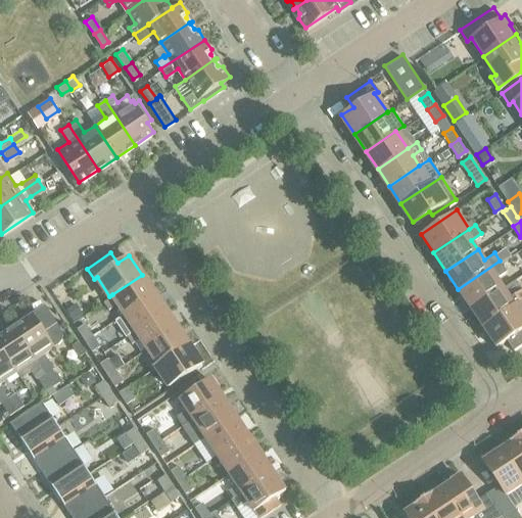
[(458,289),(470,307),(503,286),(495,276),(506,270),(500,261),(458,289)]
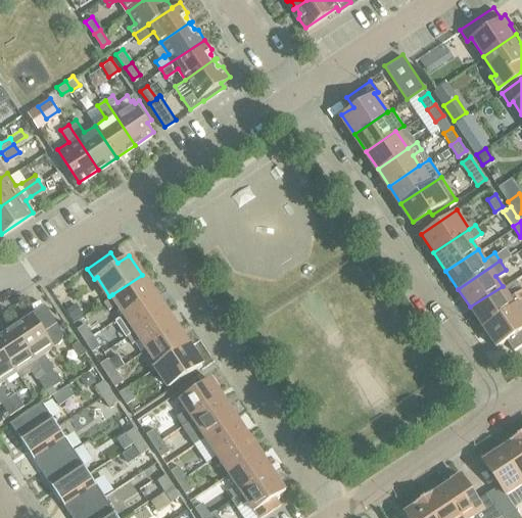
[(116,301),(124,312),(153,291),(142,275),(112,294),(109,296),(102,300),(107,308),(116,301)]
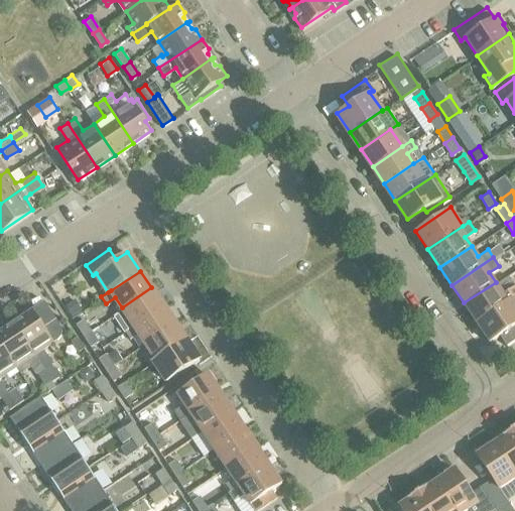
[(464,302),(476,322),(511,298),(514,294),(514,285),(503,293),(496,282),(464,302)]
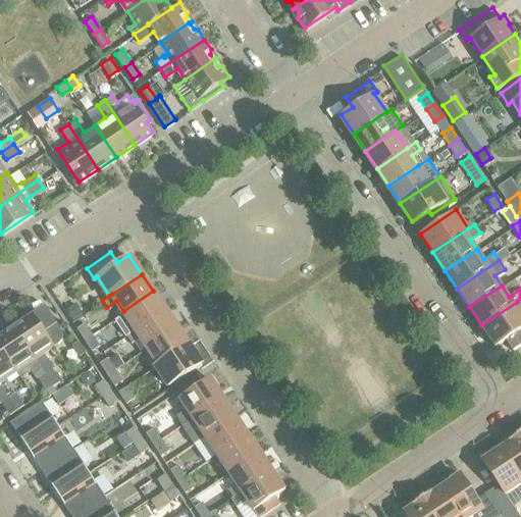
[(123,311),(114,318),(126,333),(135,328),(165,308),(153,291),(123,311)]
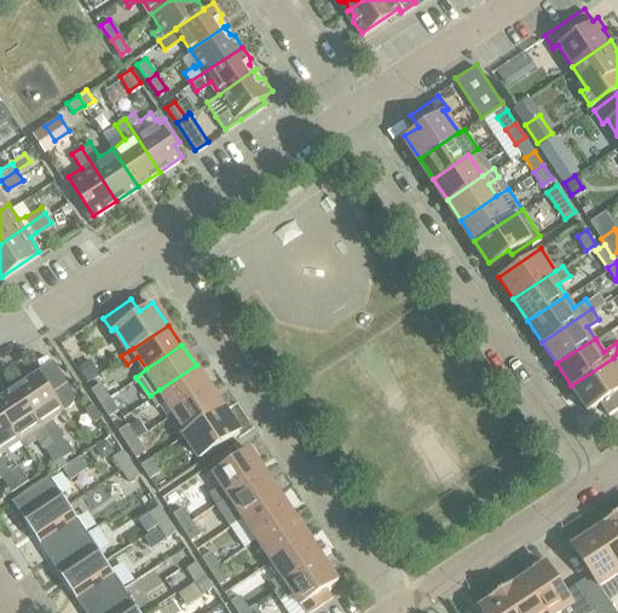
[(86,358),(75,365),(85,380),(96,372),(86,358)]
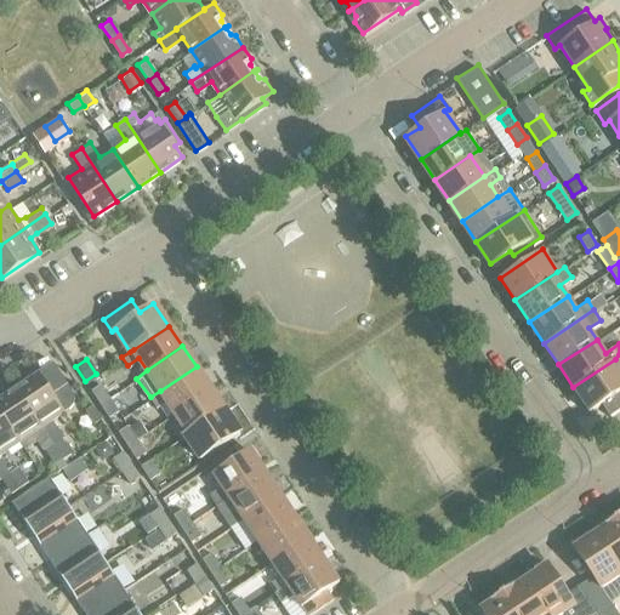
[(619,366),(615,359),(573,387),(589,409),(599,400),(609,414),(619,405),(619,366)]
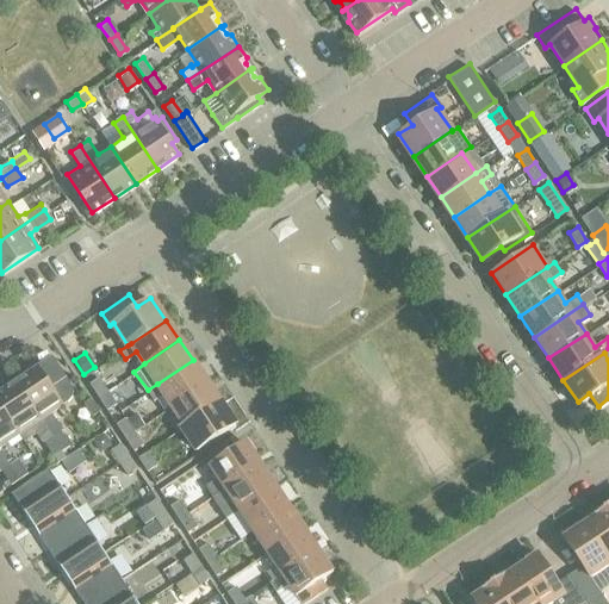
[(163,392),(172,404),(206,380),(193,360),(157,384),(148,390),(153,399),(163,392)]
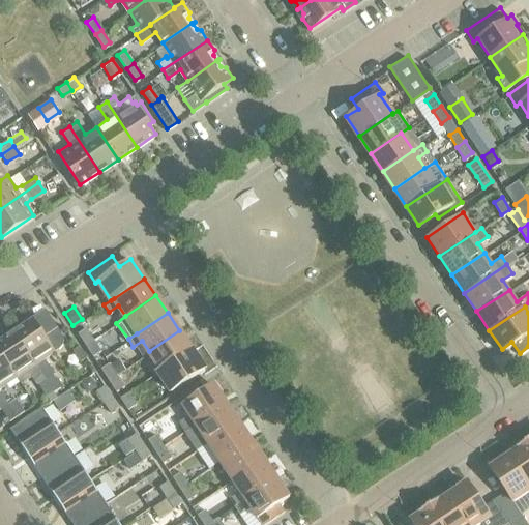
[(32,317),(13,330),(35,362),(45,377),(53,389),(61,384),(53,372),(54,371),(43,356),(58,347),(61,343),(62,338),(61,332),(56,325),(48,331),(43,334),(32,317)]
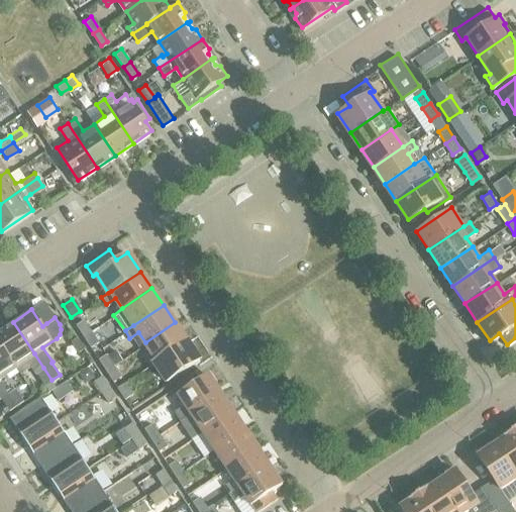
[(75,323),(83,334),(91,329),(83,318),(75,323)]
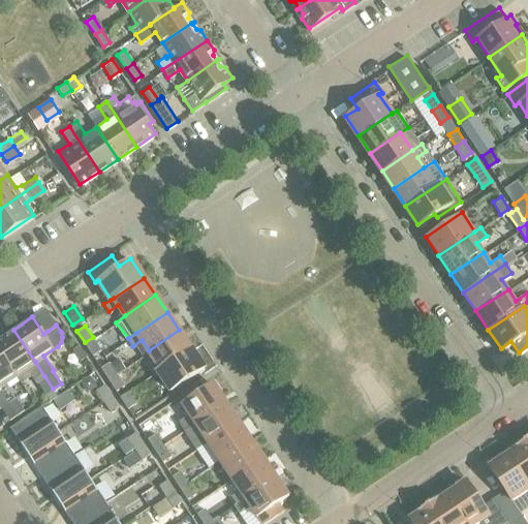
[(13,330),(0,337),(0,349),(17,374),(35,362),(13,330)]
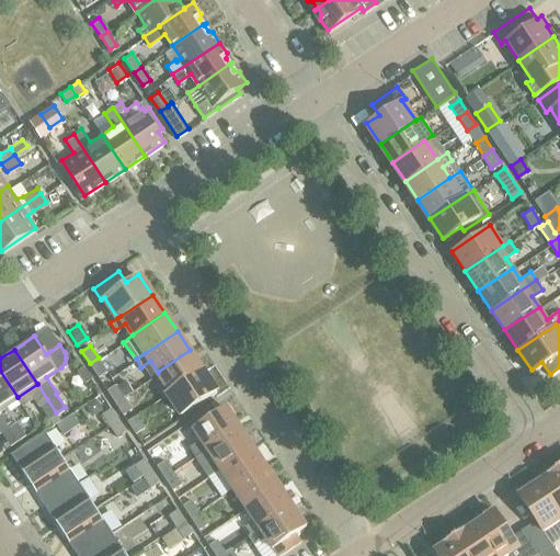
[(158,372),(169,389),(170,390),(202,369),(190,350),(158,372)]
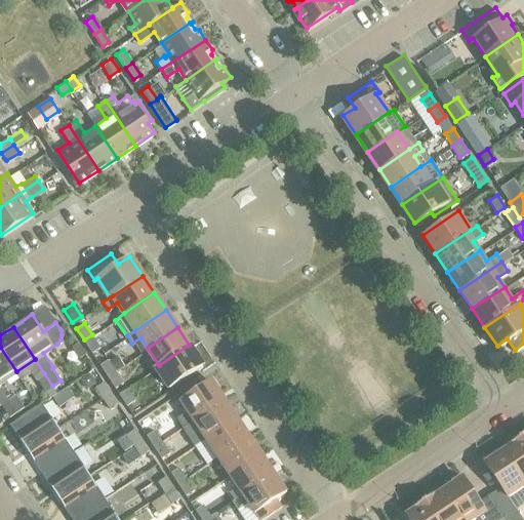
[(92,334),(84,340),(91,351),(99,346),(92,334)]
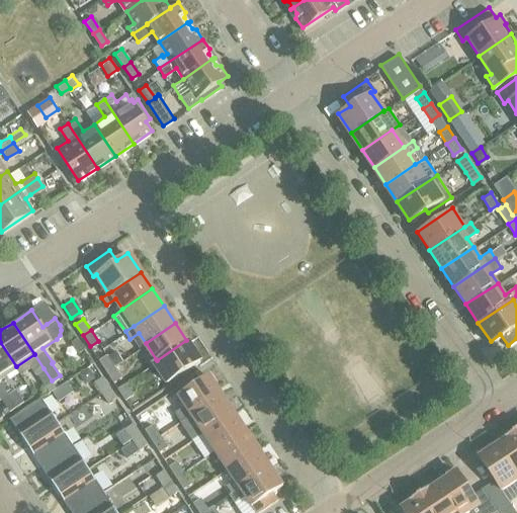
[(157,360),(156,359),(154,361),(167,380),(198,359),(186,340),(157,360)]
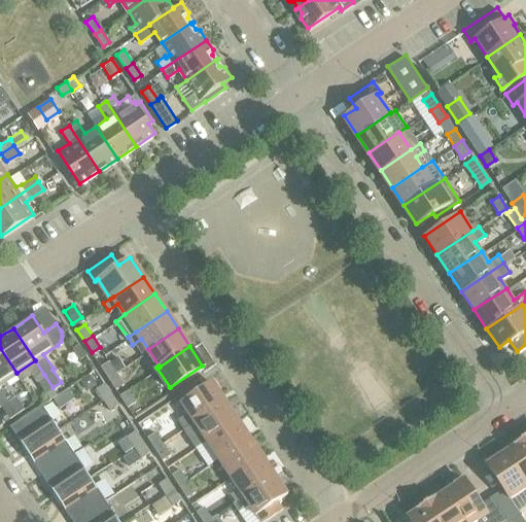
[(0,382),(16,373),(0,348),(0,382)]
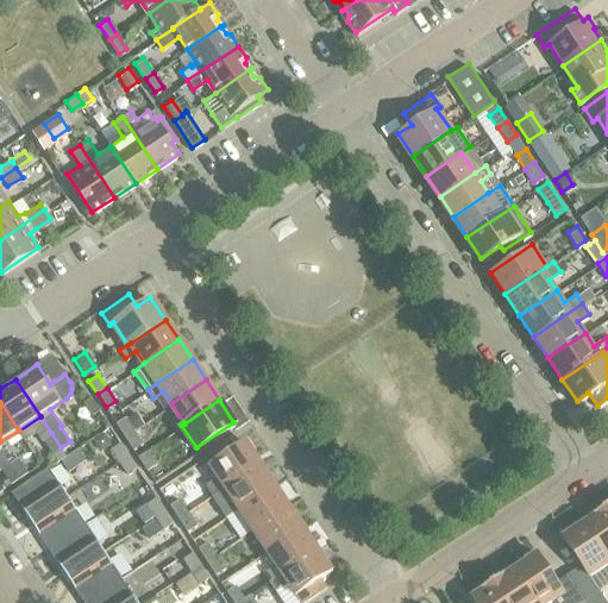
[(136,409),(125,416),(133,428),(143,421),(136,409)]
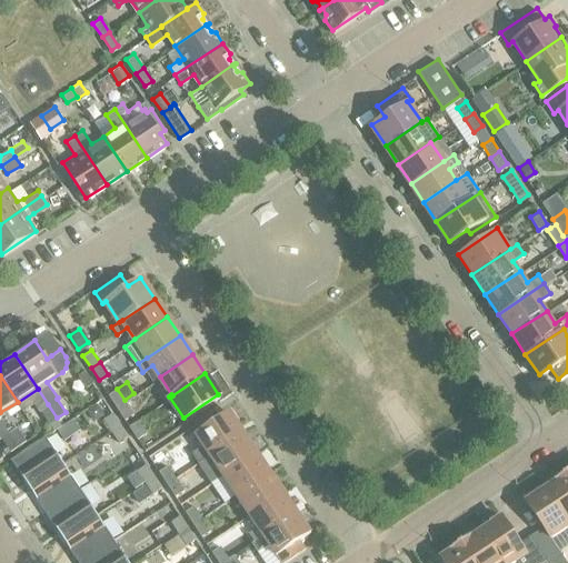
[(116,388),(107,393),(116,405),(125,400),(117,389),(116,388)]
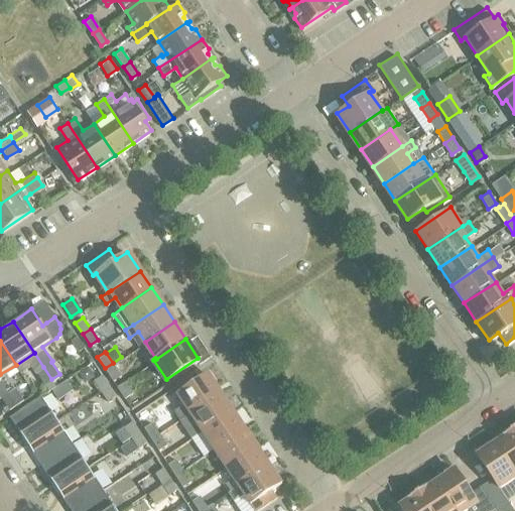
[(113,363),(105,368),(112,379),(120,374),(113,363)]
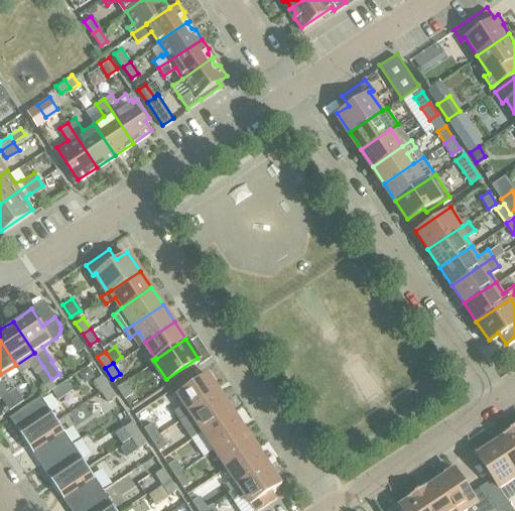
[(87,365),(78,371),(82,378),(86,378),(93,375),(87,365)]
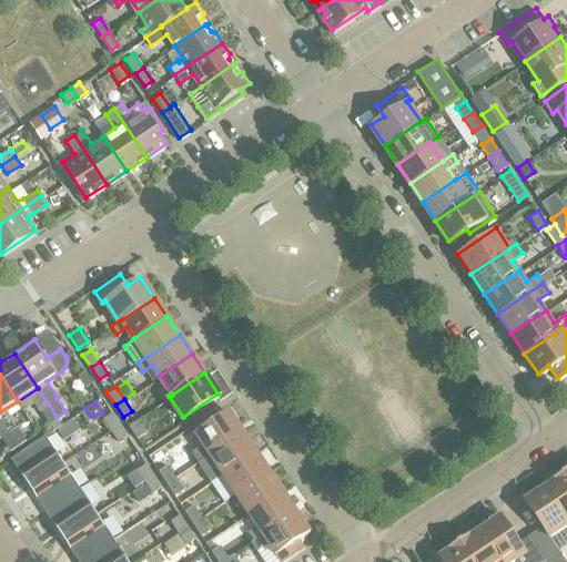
[(49,421),(57,417),(48,404),(40,408),(49,421)]
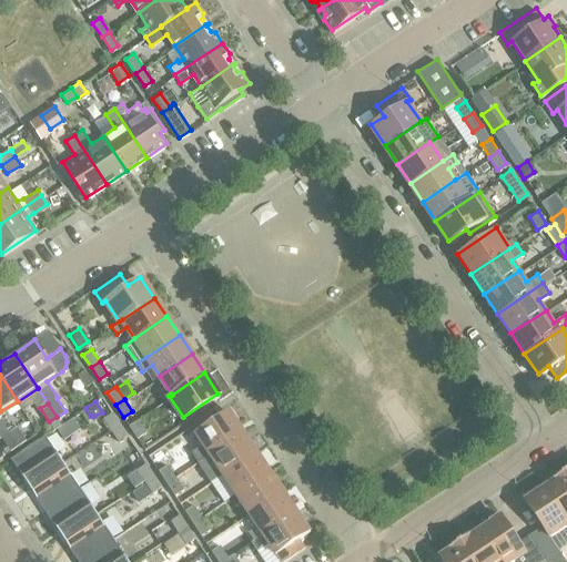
[(201,442),(190,450),(198,460),(208,453),(241,430),(228,410),(194,432),(201,442)]
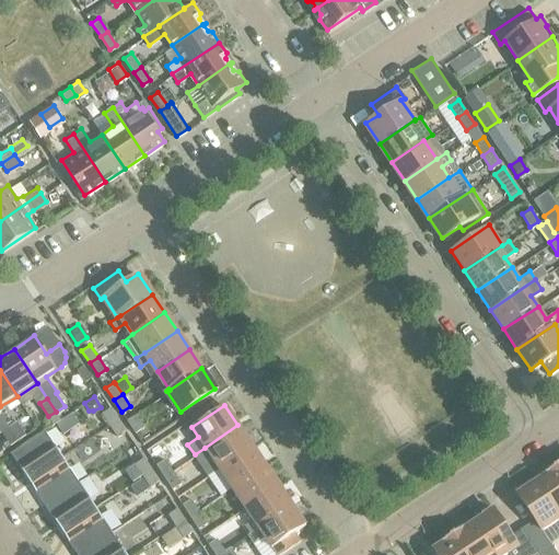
[(101,411),(109,423),(116,417),(109,406),(101,411)]
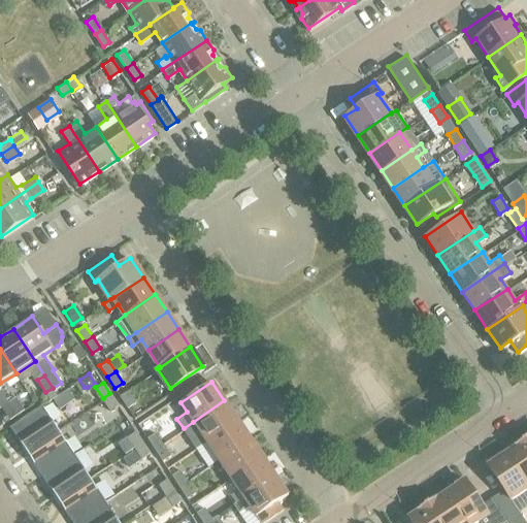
[(66,387),(53,396),(59,406),(73,396),(66,387)]
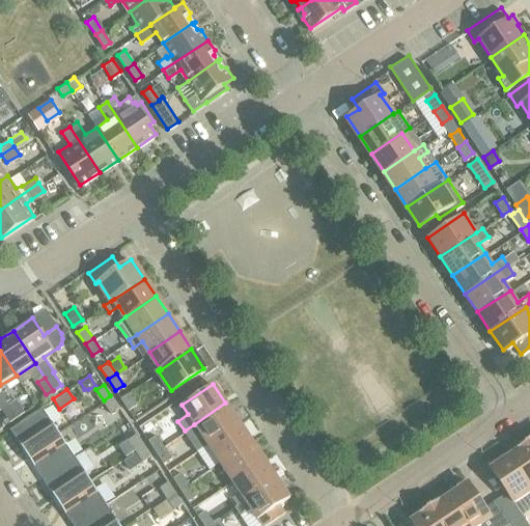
[(0,408),(8,420),(16,415),(7,403),(0,391),(0,408)]
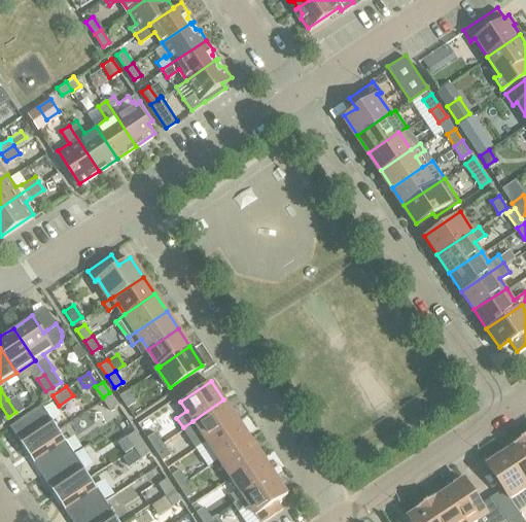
[(118,393),(119,395),(127,405),(135,399),(127,388),(118,393)]
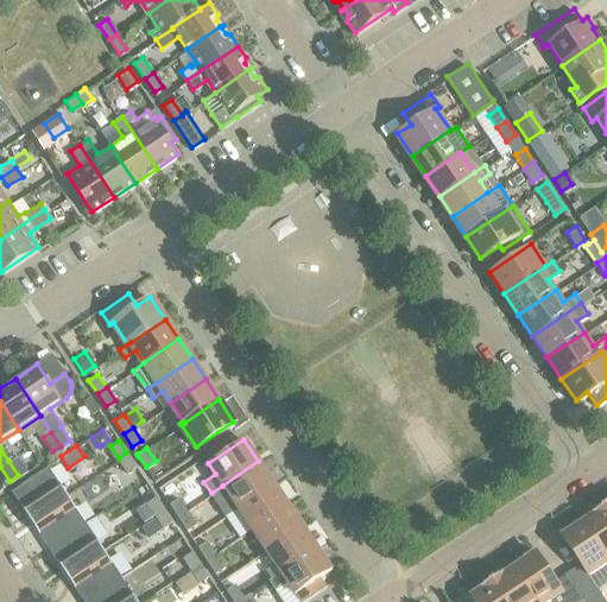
[(126,452),(119,458),(126,470),(136,466),(126,452)]
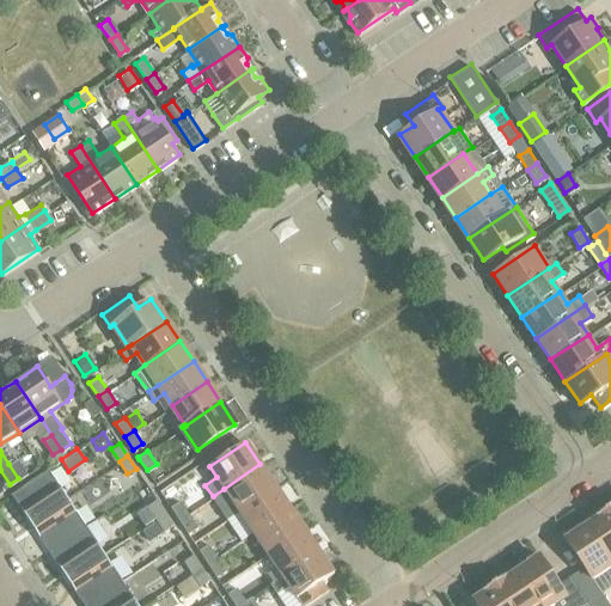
[(17,458),(8,464),(18,478),(28,472),(17,458)]
